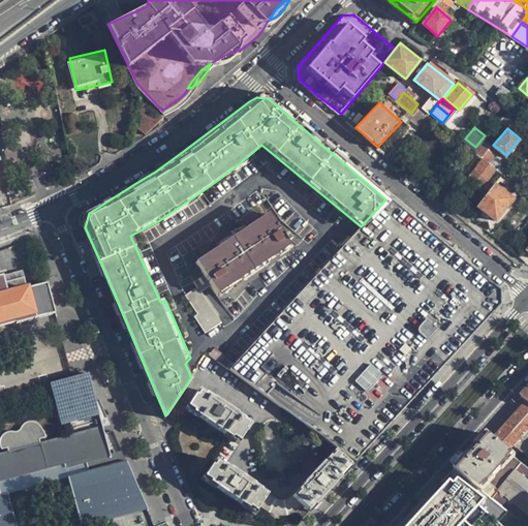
[(483,142),(473,152),(487,162),(494,154),(487,149),(489,147),(483,142)]
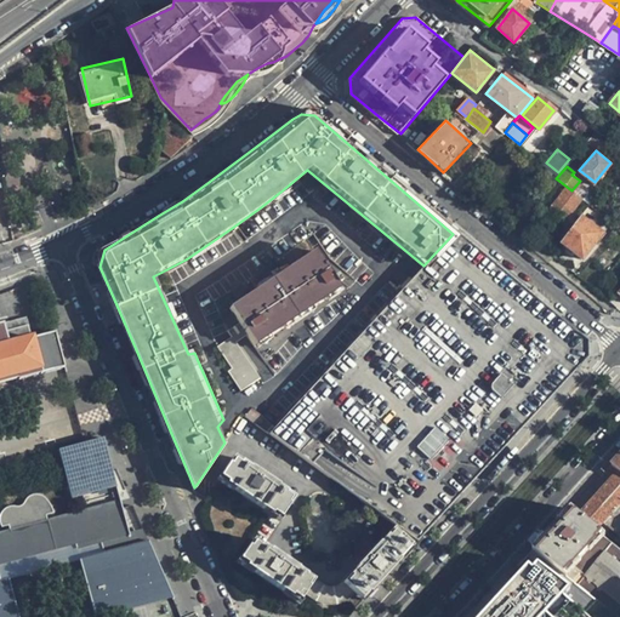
[(572,190),(556,178),(547,190),(557,198),(550,206),(566,218),(582,199),(572,190)]
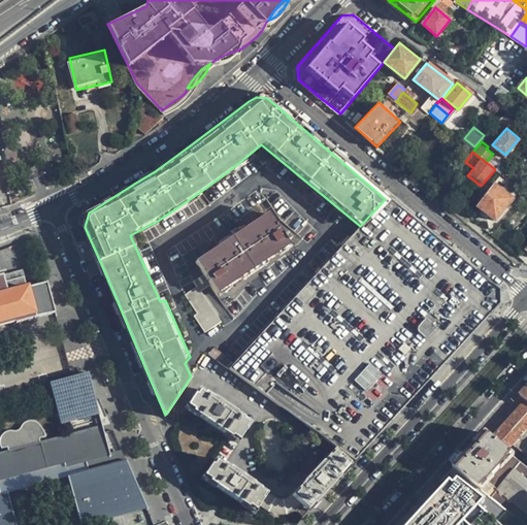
[(473,168),(465,162),(460,169),(467,175),(473,168)]
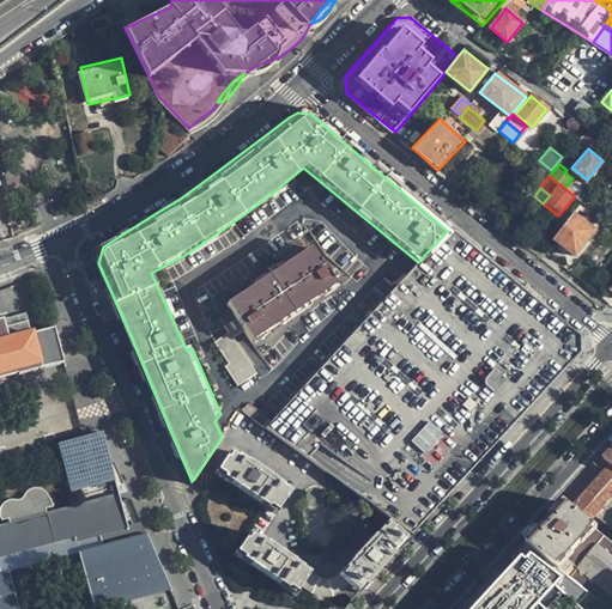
[(575,196),(582,201),(587,195),(580,190),(575,196)]
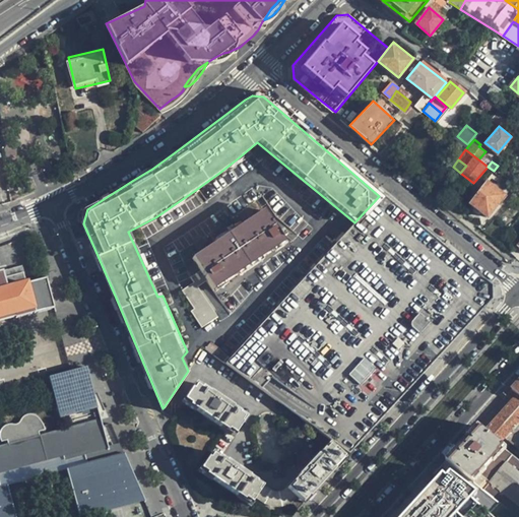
[(504,195),(485,181),(469,201),(488,215),(504,195)]
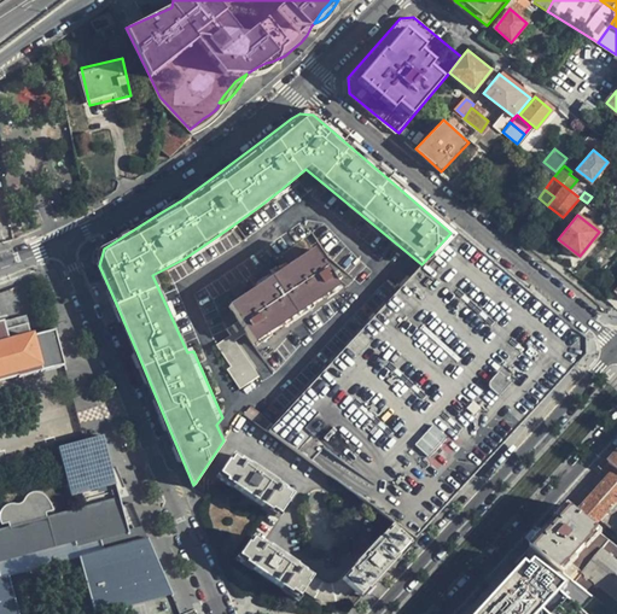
[(576,341),(450,233),(421,264),(269,430),(414,534),(548,387),(577,355),(576,341)]
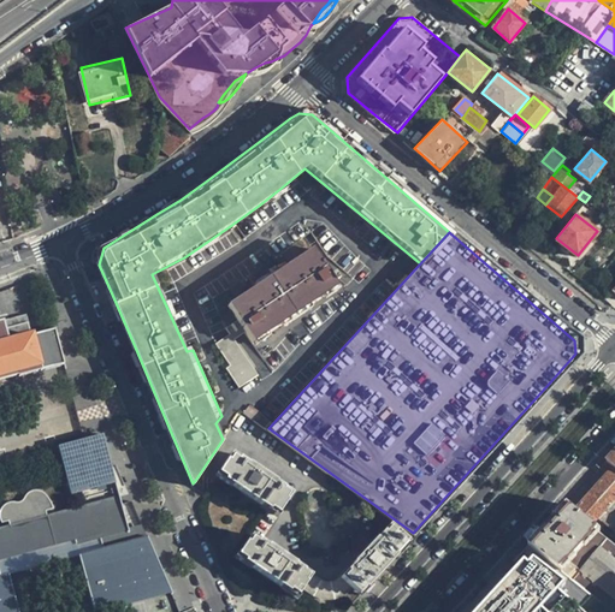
[(255,345),(339,287),(313,250),(229,307),(238,320),(226,330),(230,336),(217,344),(232,367),(228,370),(242,391),(260,379),(236,343),(248,334),(255,345)]
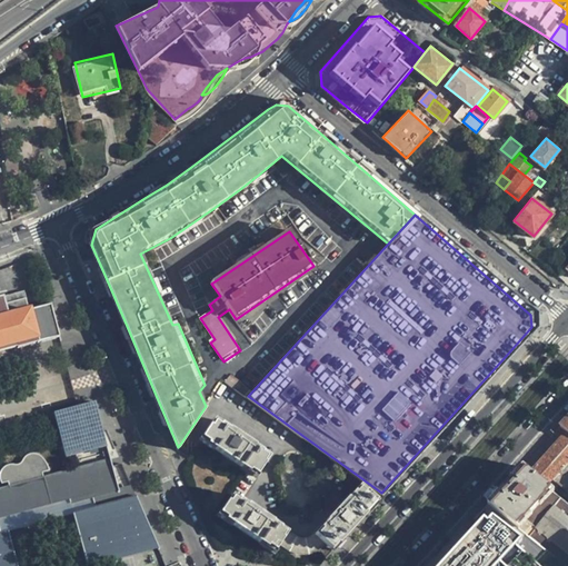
[(6,306),(27,300),(26,294),(5,299),(6,306)]
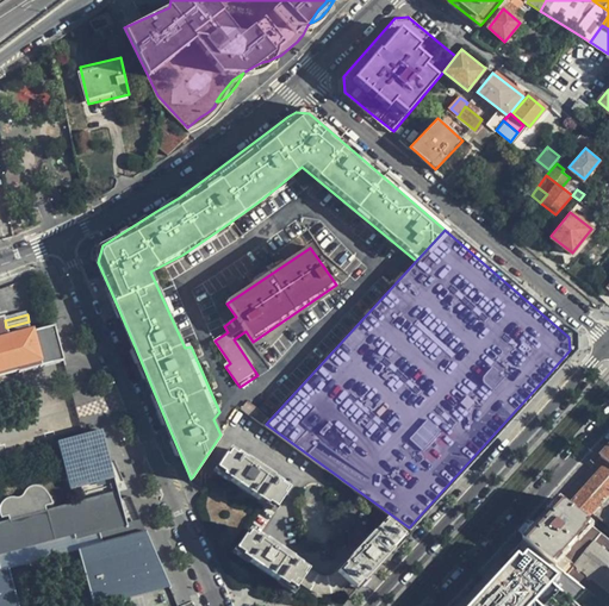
[(32,333),(29,322),(6,328),(5,320),(0,320),(0,373),(19,369),(19,373),(64,362),(56,328),(32,333)]
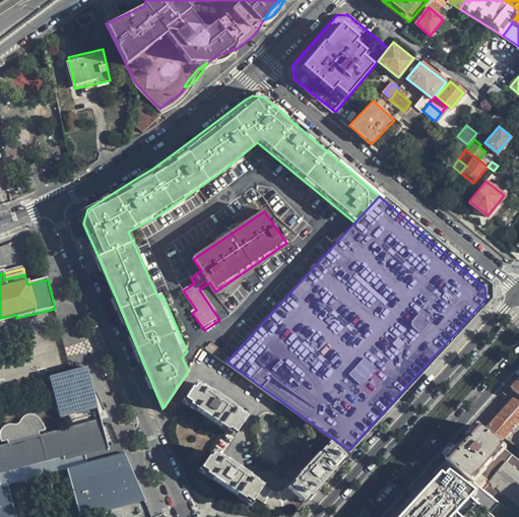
[(71,370),(49,376),(60,416),(69,414),(99,406),(94,392),(87,366),(71,370)]
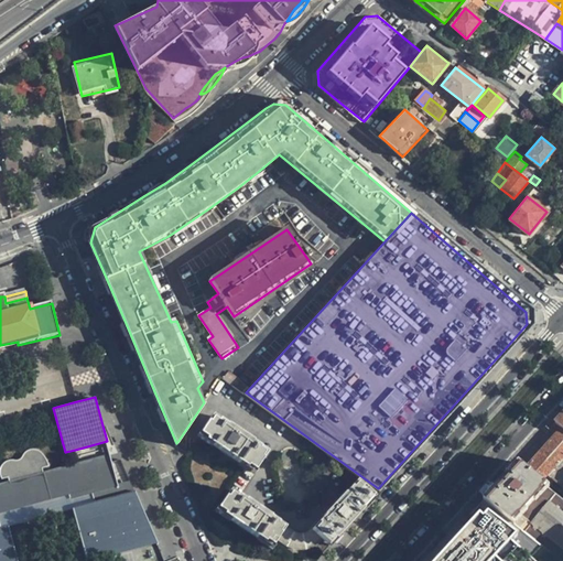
[(201,435),(248,467),(255,473),(269,452),(214,416),(201,435)]
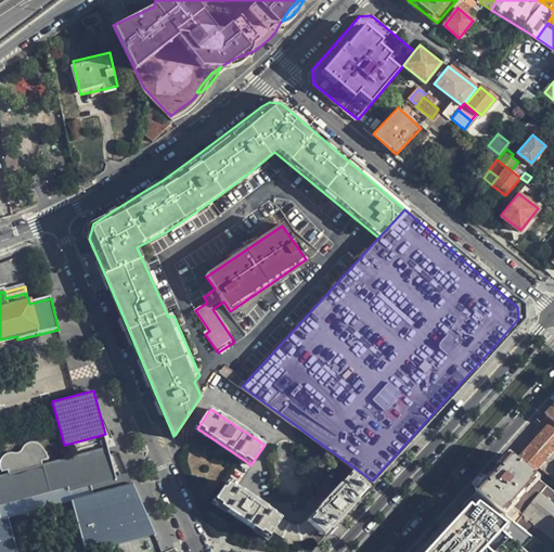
[(518,459),(535,472),(542,464),(553,450),(553,423),(537,439),(518,459)]
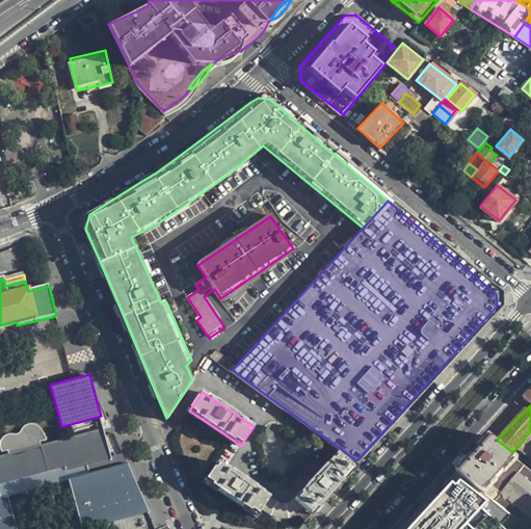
[(71,424),(74,432),(103,424),(101,416),(71,424)]
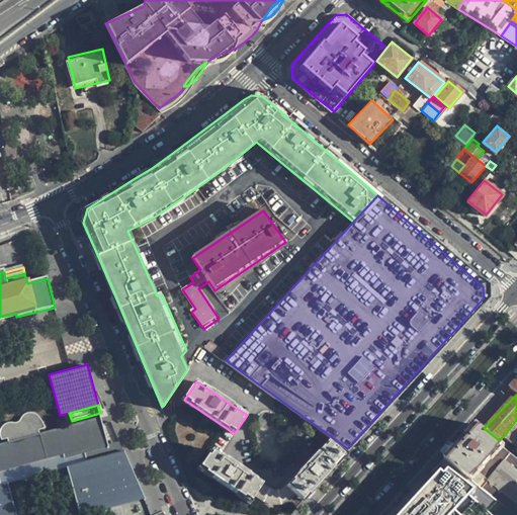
[(0,428),(1,435),(1,439),(8,437),(10,440),(39,431),(39,428),(47,426),(42,417),(38,412),(30,411),(24,414),(17,422),(15,420),(5,422),(0,428)]
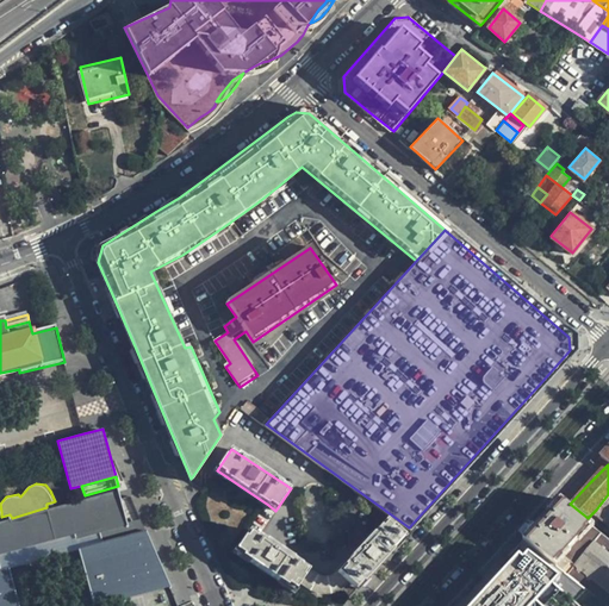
[(0,605),(13,605),(20,605),(10,567),(76,547),(94,605),(169,583),(145,528),(104,541),(101,531),(130,523),(118,486),(85,495),(47,507),(12,518),(0,522),(0,605)]
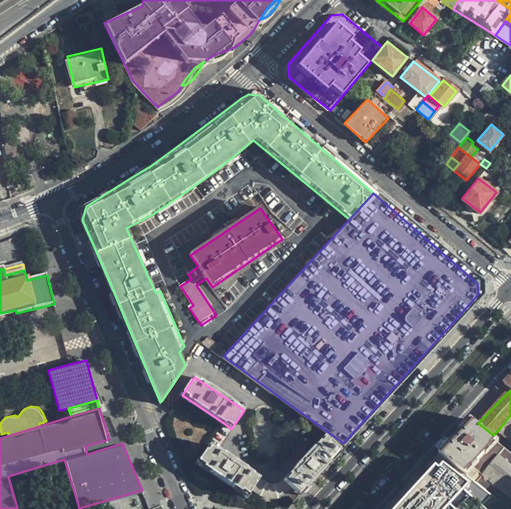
[(510,415),(500,428),(510,437),(510,415)]
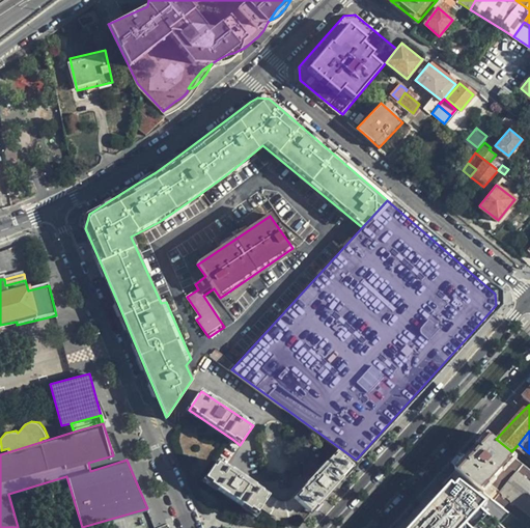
[(476,446),(455,468),(481,489),(513,453),(511,451),(496,439),(489,433),(476,446)]
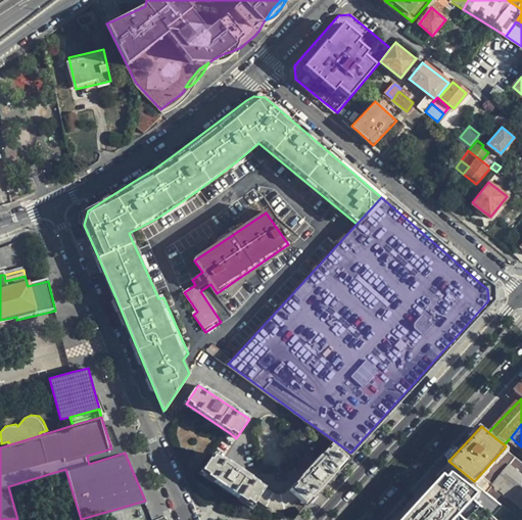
[(217,455),(223,460),(236,438),(230,433),(217,455)]
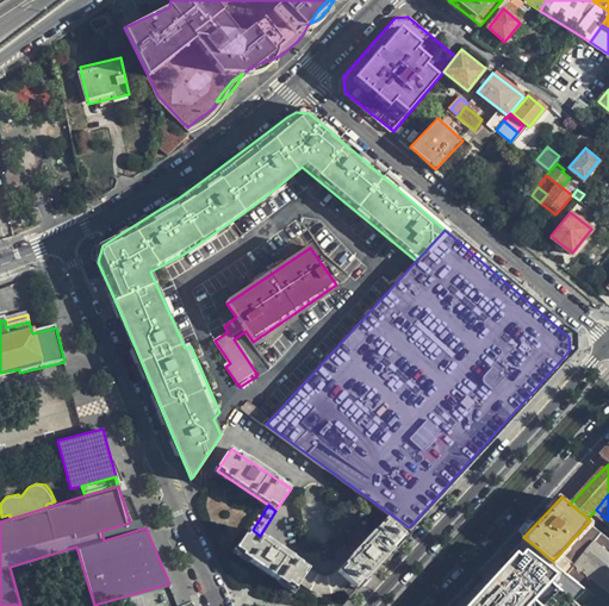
[(392,551),(405,536),(403,533),(386,519),(337,572),(349,581),(359,588),(392,551)]
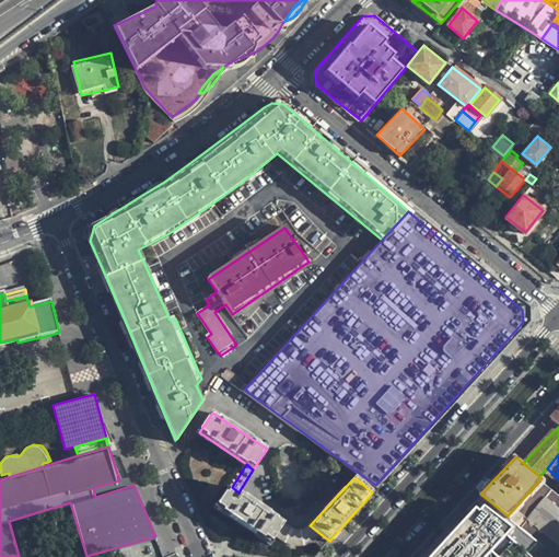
[(558,491),(542,478),(508,515),(558,555),(558,491)]
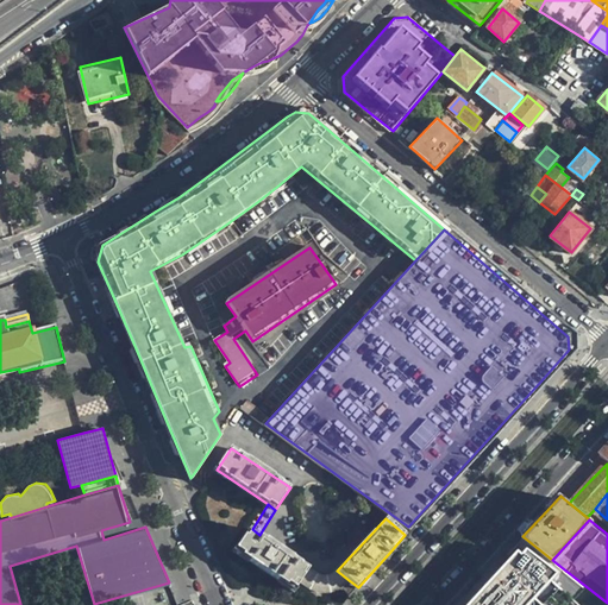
[(304,580),(311,571),(259,535),(252,529),(237,550),(263,569),(295,592),(304,580)]
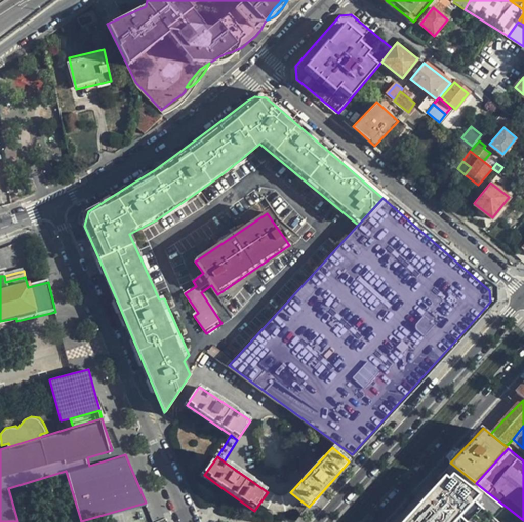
[(523,520),(476,483),(450,463),(445,468),(454,475),(448,481),(446,479),(434,491),(428,486),(414,502),(395,521),(523,521),(523,520)]
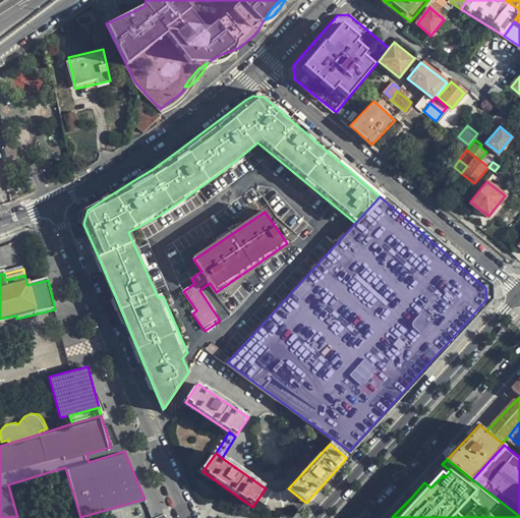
[(298,497),(288,488),(285,493),(278,494),(273,493),(266,488),(260,497),(268,502),(279,505),(291,502),(298,497)]
